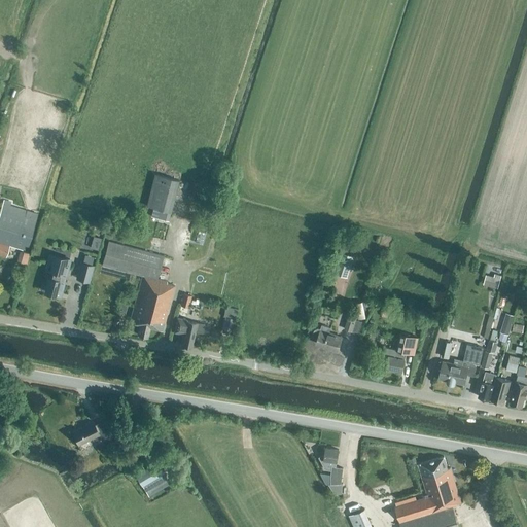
[(154,174),(146,206),(170,212),(178,180),(154,174)]
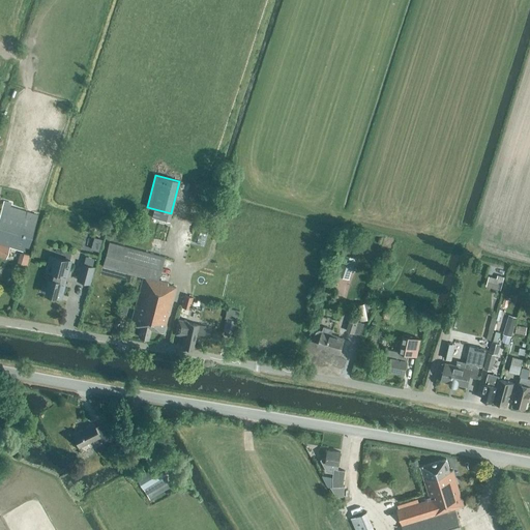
[(28,247),(37,215),(10,207),(11,203),(3,201),(0,212),(0,256),(6,258),(9,247),(23,251),(24,246),(28,247)]
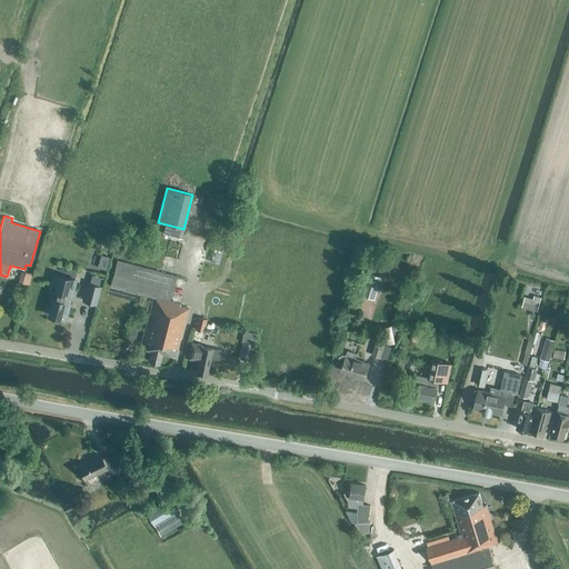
[(180,303),(171,301),(169,300),(176,276),(117,260),(110,286),(153,297),(140,348),(150,350),(148,361),(159,363),(161,352),(176,357),(188,308),(180,306),(180,303)]
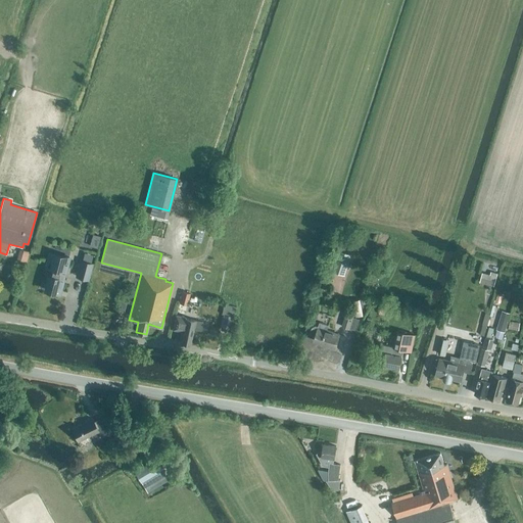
[(345,275),(351,254),(338,250),(332,271),(345,275)]
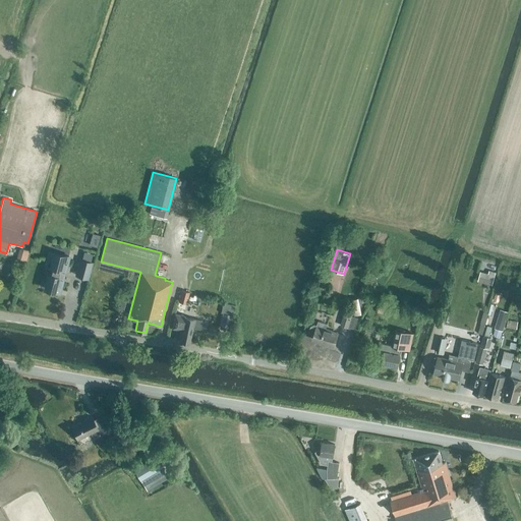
[(53,252),(51,259),(47,258),(45,267),(51,269),(46,289),(59,292),(63,277),(62,277),(63,272),(64,272),(69,256),(53,252)]
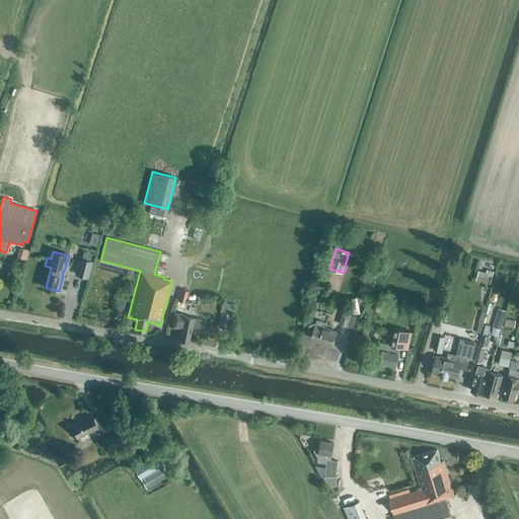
[(91,262),(80,258),(76,274),(87,277),(91,262)]
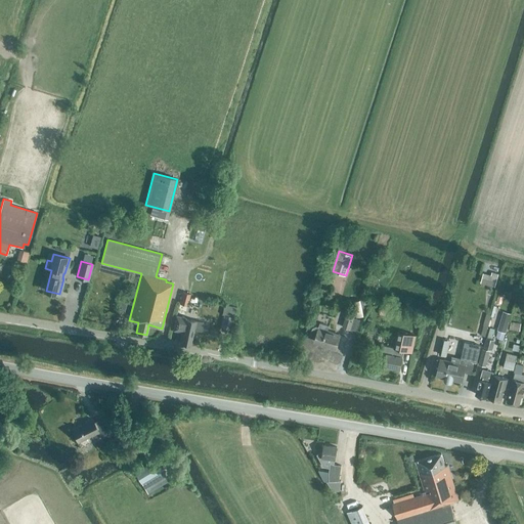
[(491,273),(488,286),(494,287),(497,274),(491,273)]
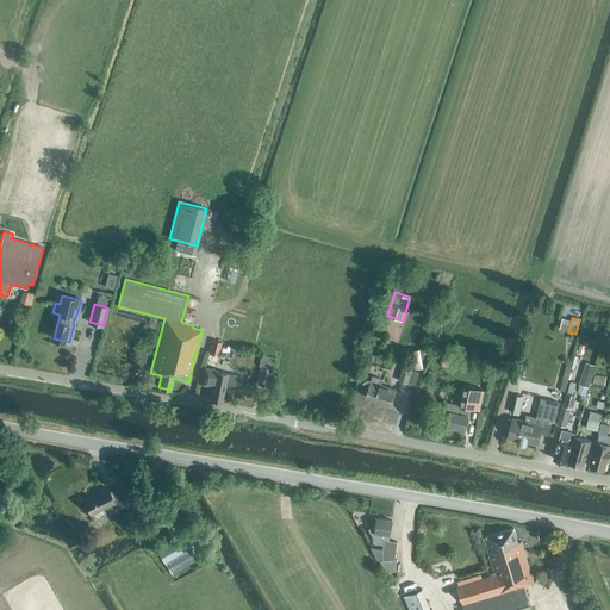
[(218,356),(222,342),(212,340),(209,354),(218,356)]
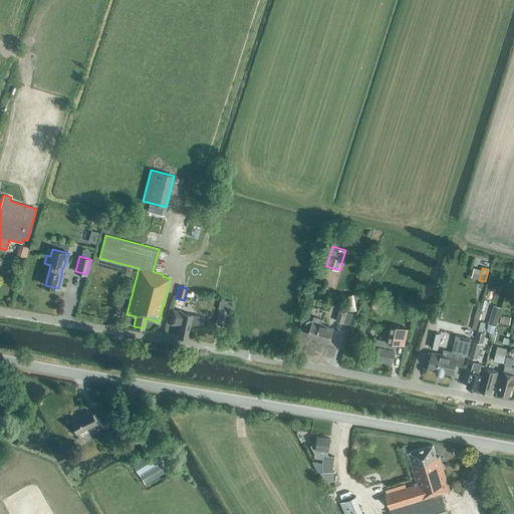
[(340,305),(335,321),(343,323),(348,307),(340,305)]
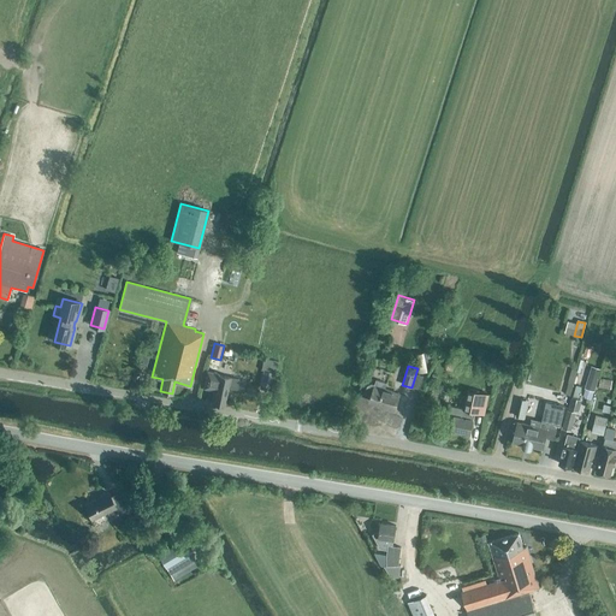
[(594,391),(602,369),(592,366),(585,389),(594,391)]
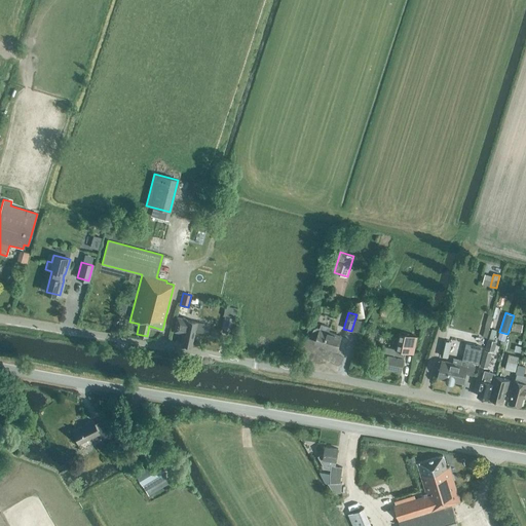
[(203,323),(186,320),(187,318),(178,316),(174,331),(183,333),(181,343),(191,345),(194,330),(201,332),(203,331),(204,325),(203,323)]
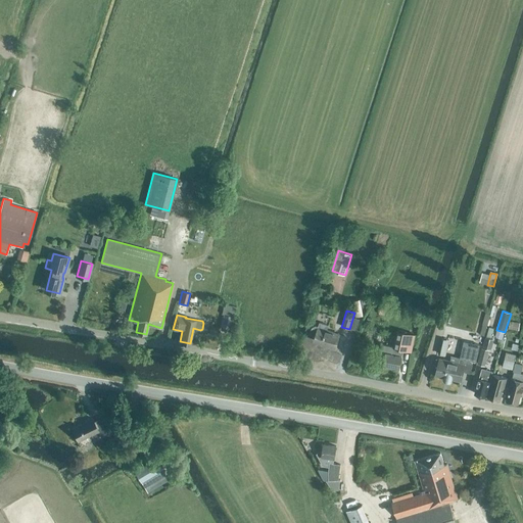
[(520,323),(510,322),(508,329),(518,330),(520,323)]
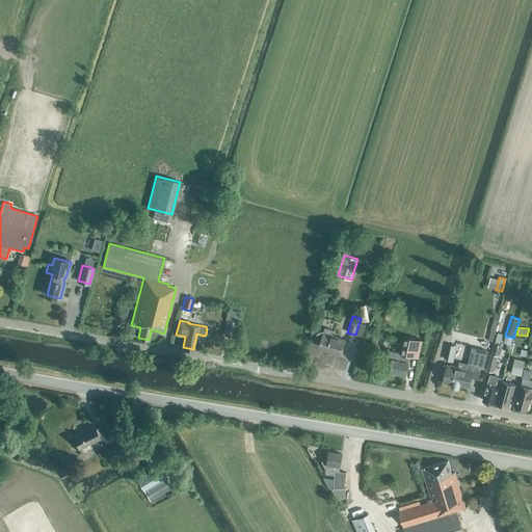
[(345,340),(333,336),(334,331),(324,328),(323,333),(320,331),(317,334),(316,338),(317,341),(321,342),(319,346),(331,350),(331,352),(341,354),(345,340)]
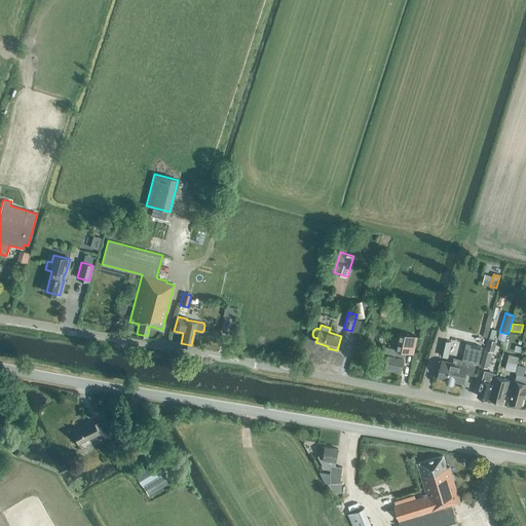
[(382,355),(387,357),(385,367),(402,370),(406,350),(414,352),(418,337),(401,333),(398,349),(384,346),(382,355)]
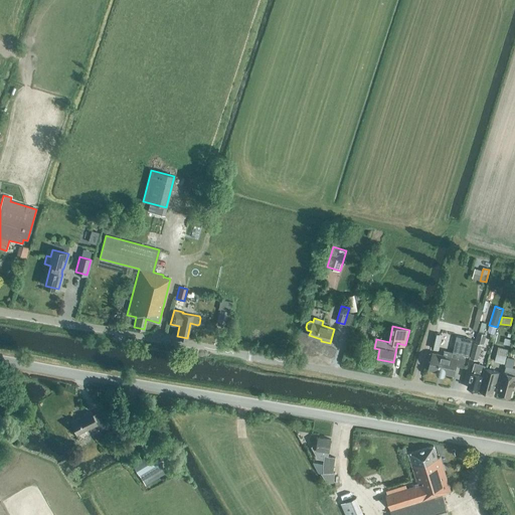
[(445,346),(447,329),(440,328),(438,345),(445,346)]
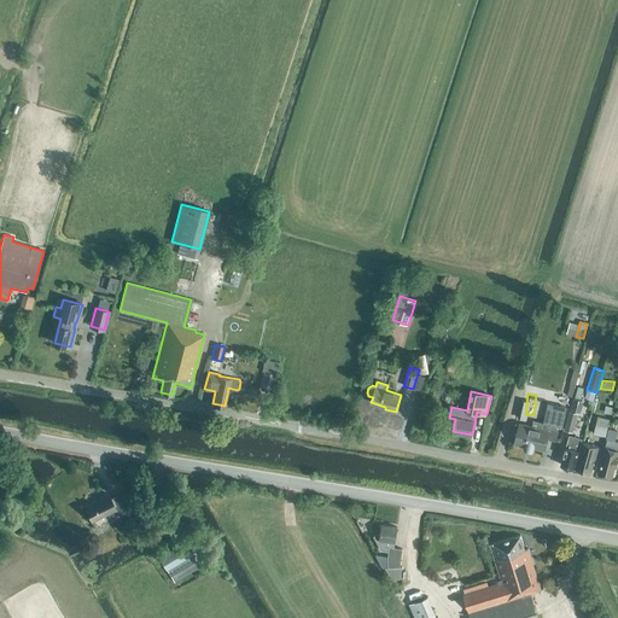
[(522,425),(517,444),(544,450),(547,438),(555,441),(559,426),(563,426),(567,408),(548,403),(543,423),(543,424),(534,421),(531,427),(522,425)]
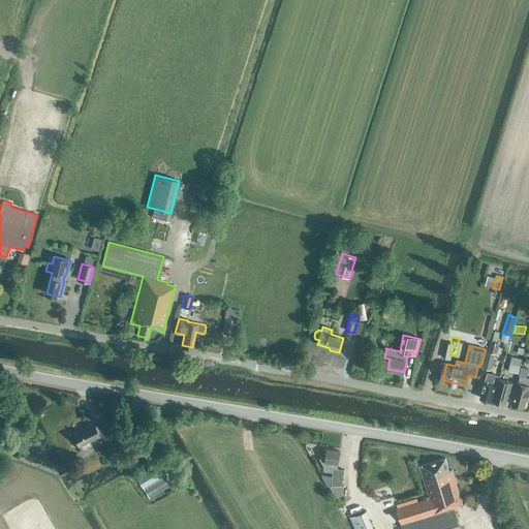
[(491,370),(495,353),(487,351),(483,368),(491,370)]
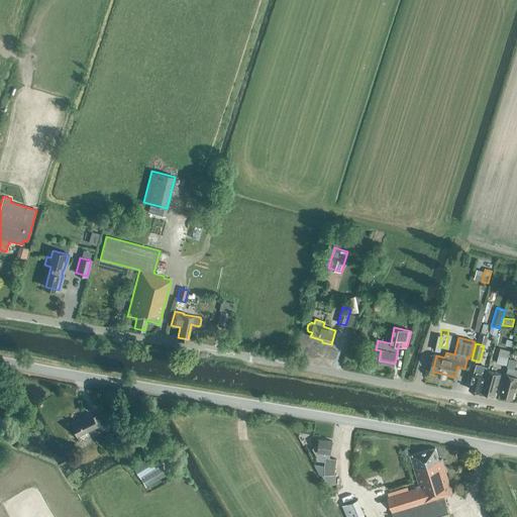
[(511,351),(501,348),(497,364),(507,366),(511,351)]
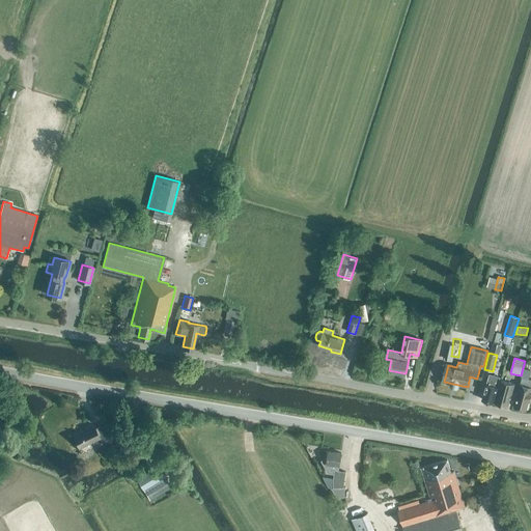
[(500,378),(495,376),(490,374),(486,384),(482,399),(494,402),(500,378)]
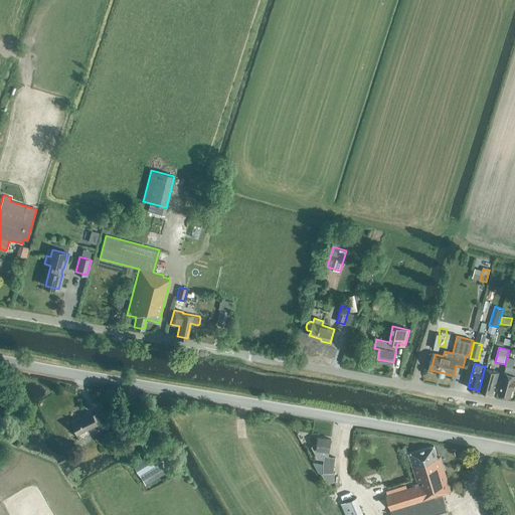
[(514,368),(506,366),(499,394),(510,397),(512,388),(514,388),(514,387),(514,368)]
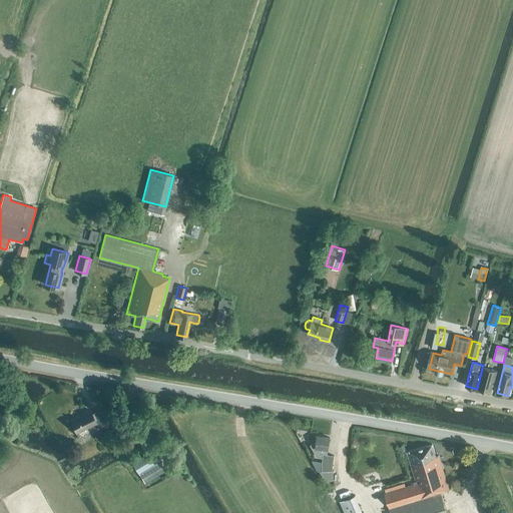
[(498,371),(483,367),(478,389),(490,392),(491,393),(494,381),(496,382),(498,371)]
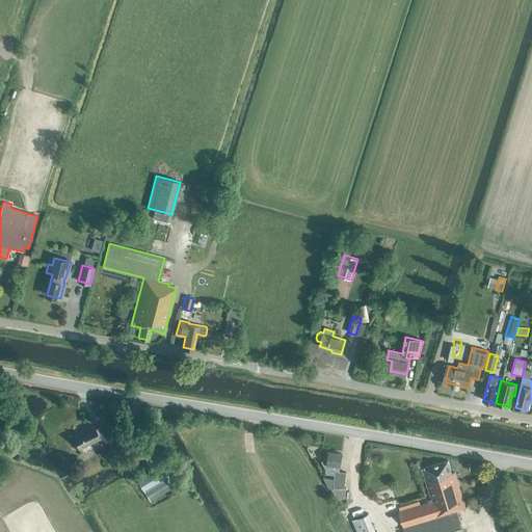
[(95,447),(108,440),(101,426),(95,429),(94,425),(73,435),(79,448),(92,442),(95,447)]
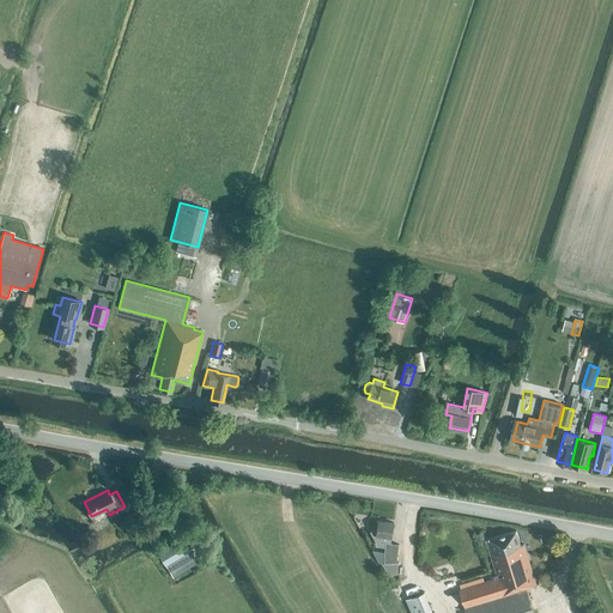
[(375,529),(371,532),(378,546),(386,547),(384,554),(386,563),(382,563),(389,575),(396,574),(399,563),(396,563),(399,545),(392,544),(394,523),(378,521),(378,528),(375,527),(375,529)]
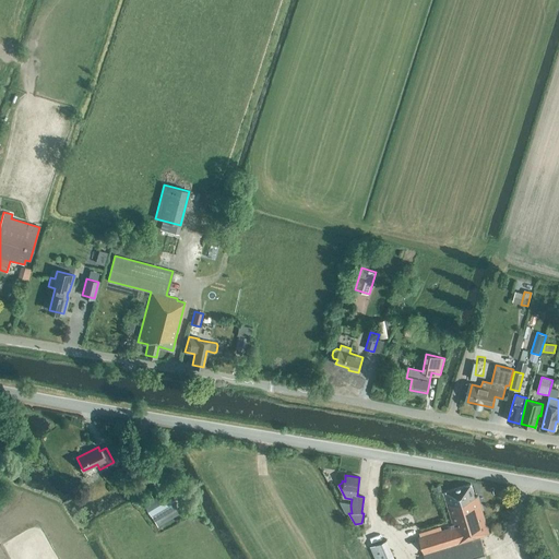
[(425,558),(486,558),(479,536),(489,534),(478,496),(475,497),(471,484),(443,492),(454,526),(418,537),(425,558)]
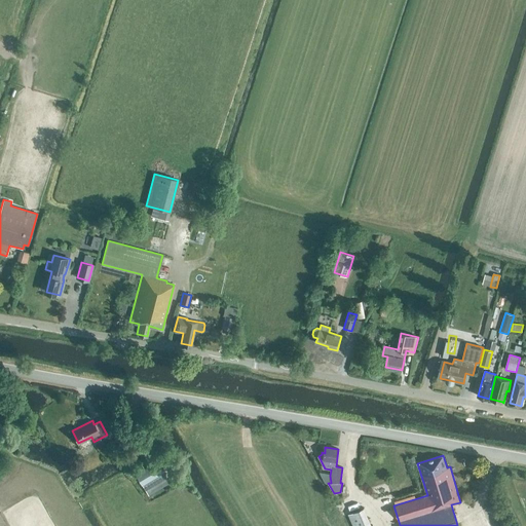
[(136,474),(142,484),(147,492),(167,479),(156,461),(136,474)]
